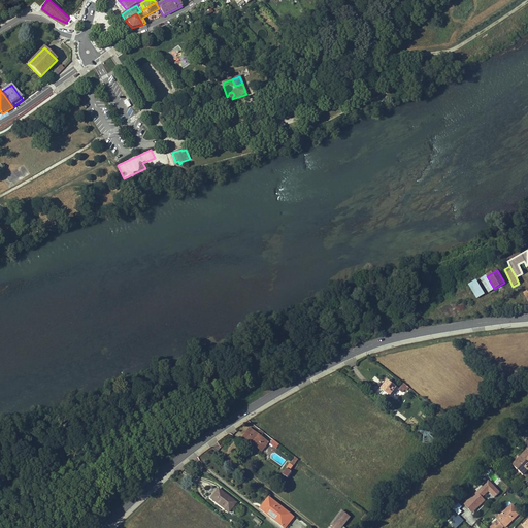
[(494,289),(487,276),(484,277),(482,279),(489,293),(494,289)]
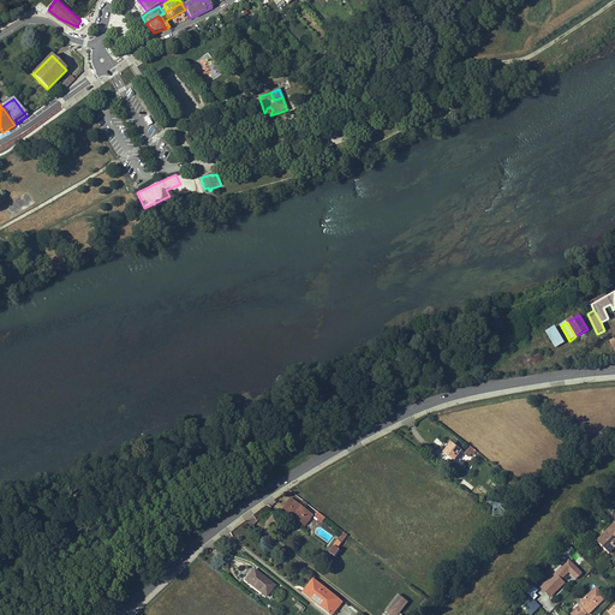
[(565,344),(555,328),(553,329),(548,333),(556,348),(565,344)]
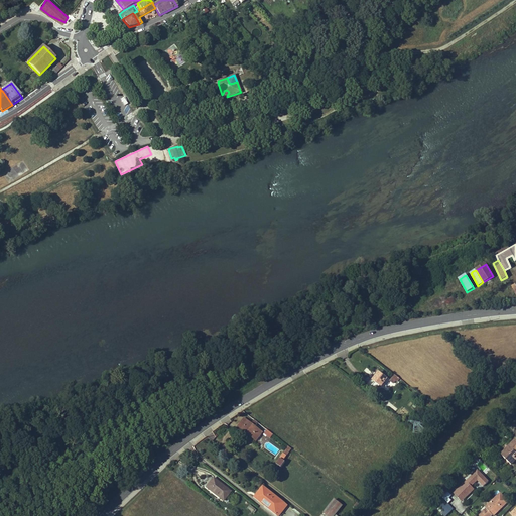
[(381,387),(387,379),(379,373),(378,373),(373,380),(381,387)]
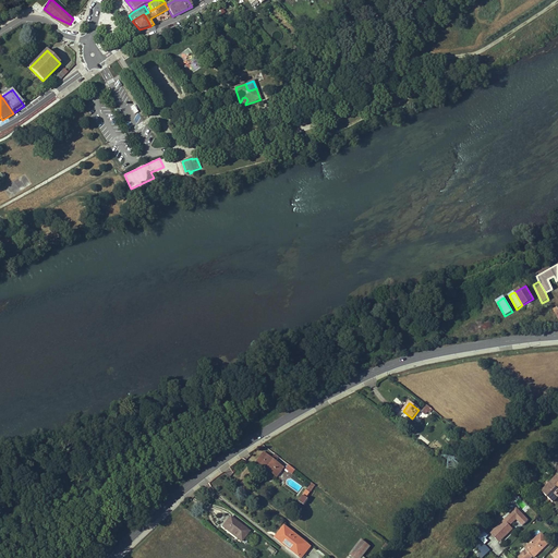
[(428,413),(431,409),(427,405),(422,412),(426,415),(428,413)]
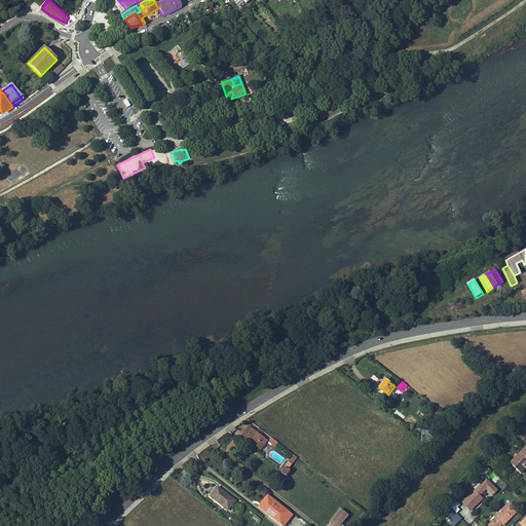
[(443,414),(434,407),(433,410),(441,416),(443,414)]
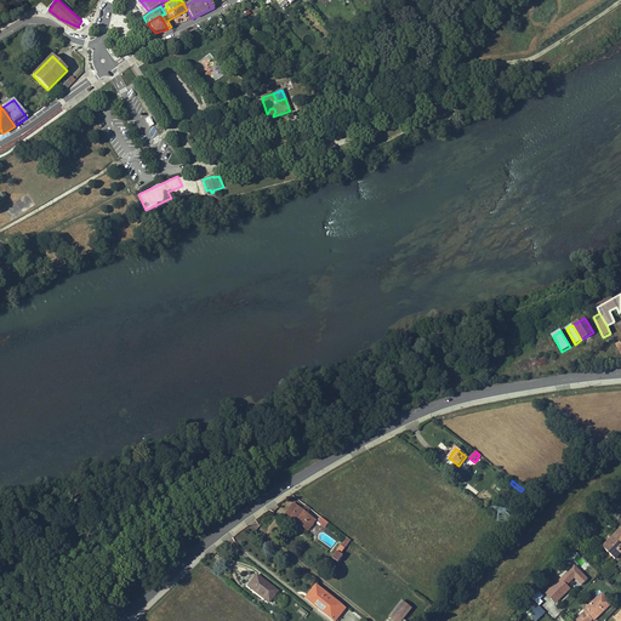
[(467,483),(465,486),(476,495),(478,491),(467,483)]
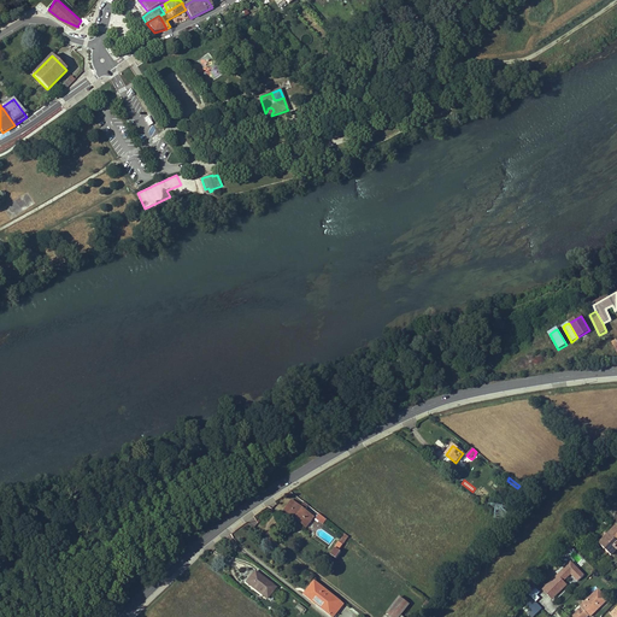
[(300,507),(292,500),(285,510),(305,527),(312,517),(304,510),(300,507)]
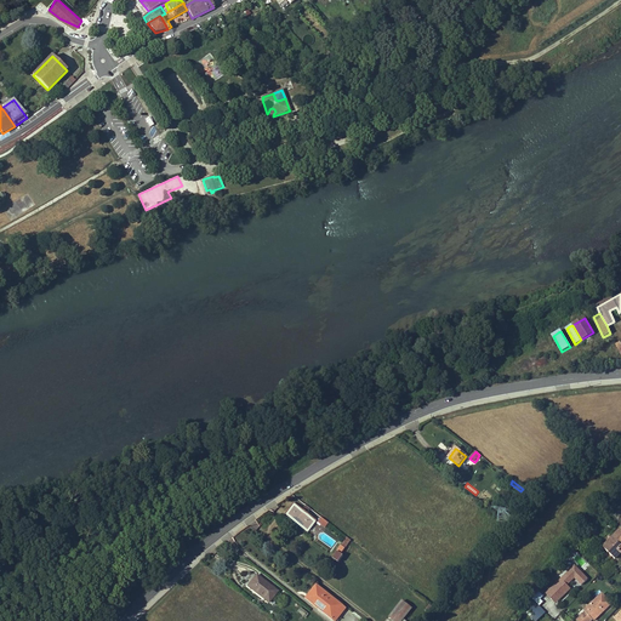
[(620,546),(620,529),(613,537),(608,543),(603,547),(615,559),(620,552),(619,550),(620,546)]
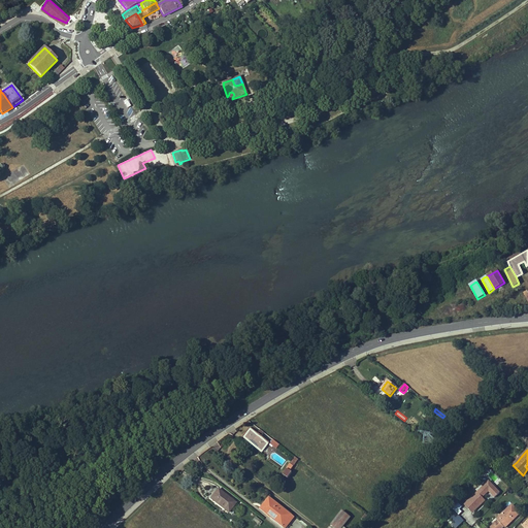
[(289,471),(295,463),(292,461),(286,469),(289,471)]
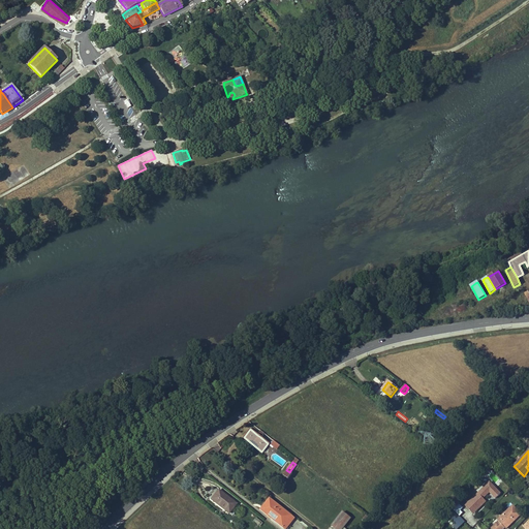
[(501,493),(490,480),(465,504),(473,514),(487,501),(484,498),(490,492),(496,499),(501,493)]
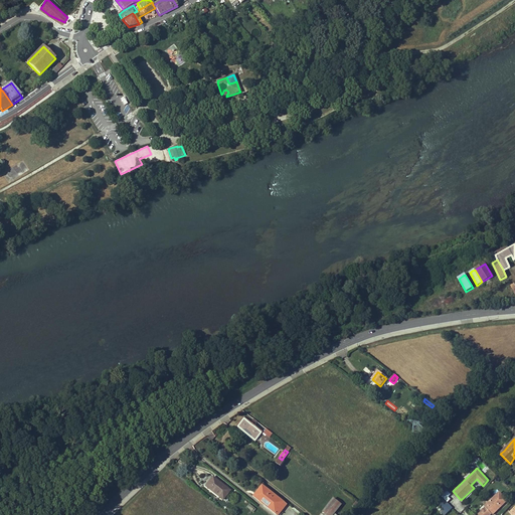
[(229,491),(212,478),(205,487),(222,500),(229,491)]
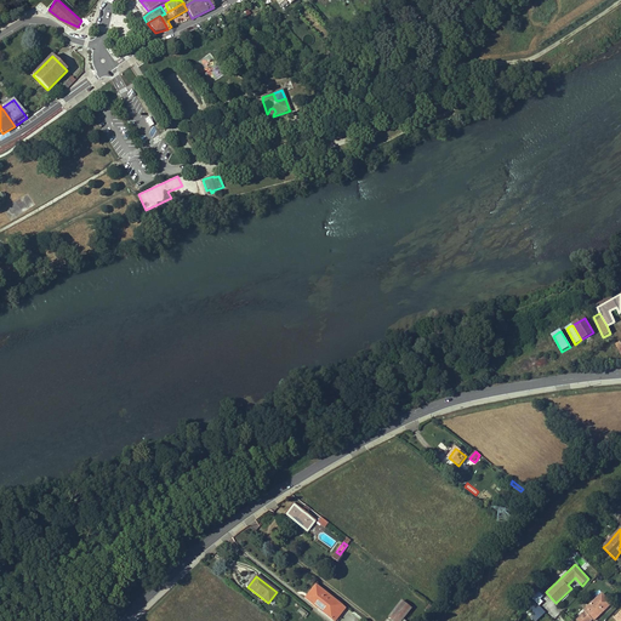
[(342,605),(317,586),(312,593),(314,596),(311,599),(319,605),(318,608),(332,619),(342,605)]
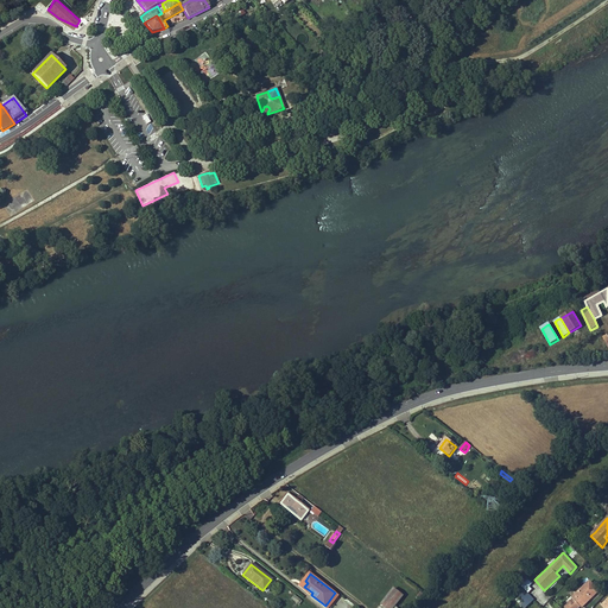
[(304,587),(308,583),(305,581),(301,586),(311,595),(312,593),(304,587)]
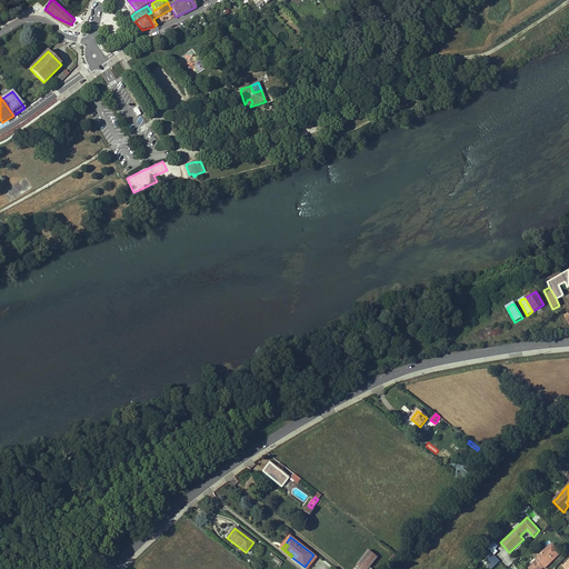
[(552,559),(559,552),(551,545),(545,551),(546,552),(543,555),(541,553),(535,560),(536,561),(529,568),(541,568),(543,568),(553,560),(552,559)]
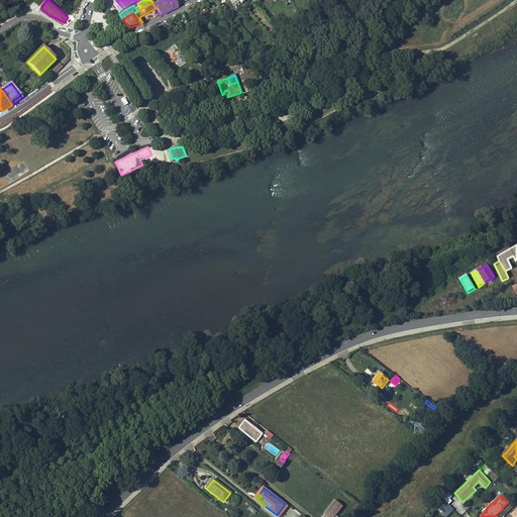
[(328,516),(334,516),(343,506),(335,500),(325,514),(328,516)]
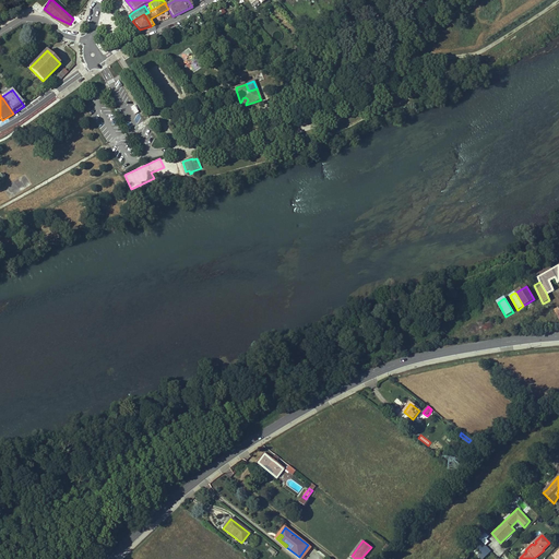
[(491,551),(479,540),(478,542),(475,546),(486,557),(487,556),(491,551)]
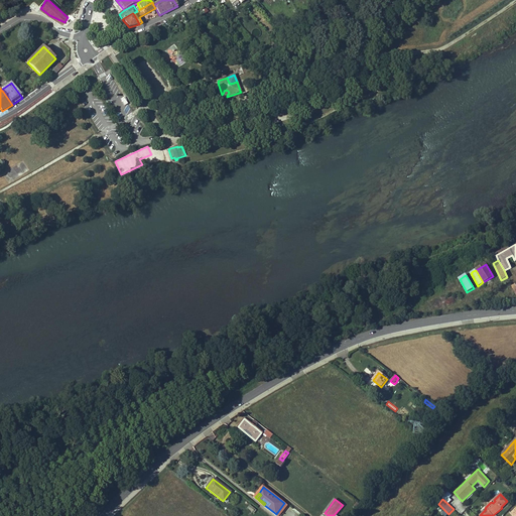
[(278,515),(279,515),(287,505),(284,503),(276,514),(278,515)]
